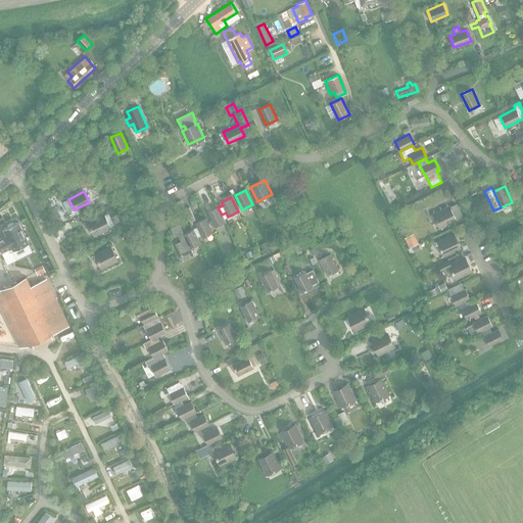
[(463,216),(457,203),(449,206),(456,219),(463,216)]
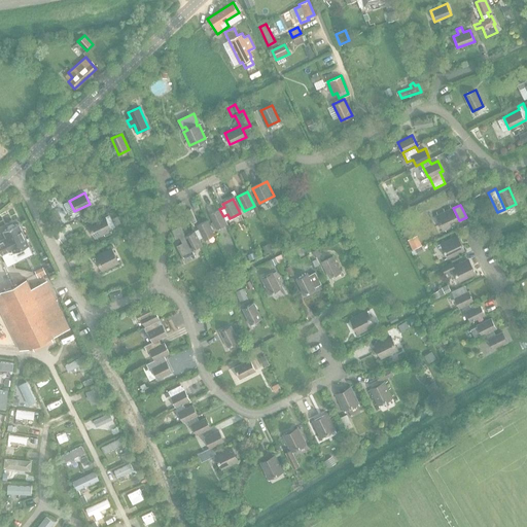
[(437,215),(445,230),(458,222),(451,208),(437,215)]
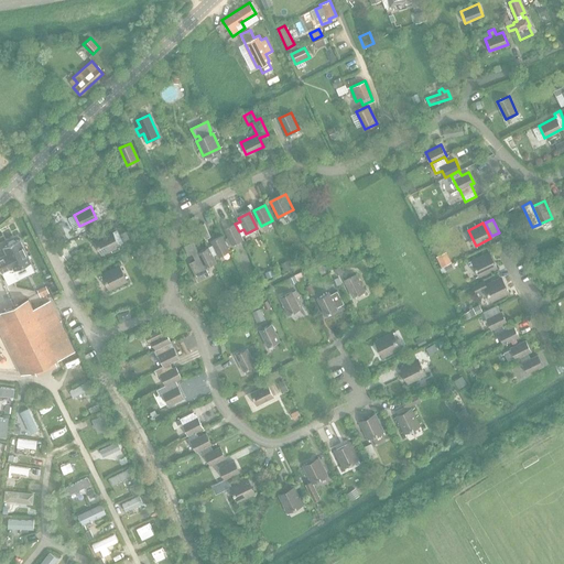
[(242,239),(239,231),(235,224),(225,229),(231,245),(242,239)]
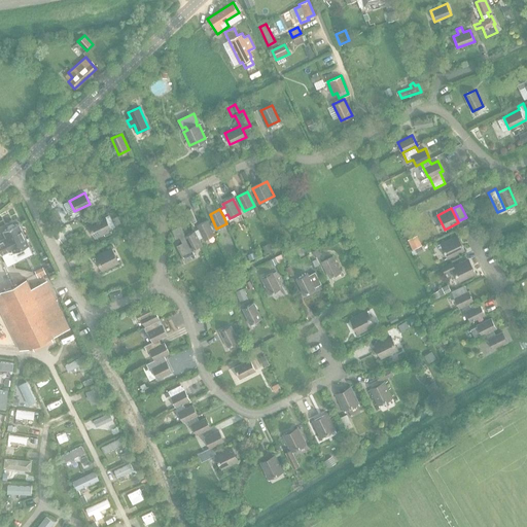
[(103,216),(90,223),(96,238),(110,231),(109,229),(114,226),(108,216),(104,218),(103,216)]
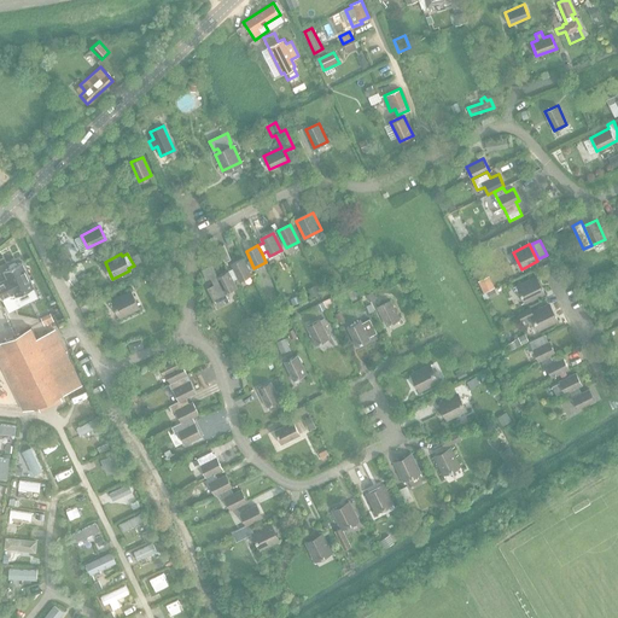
[(231,264),(239,280),(251,275),(243,258),(231,264)]
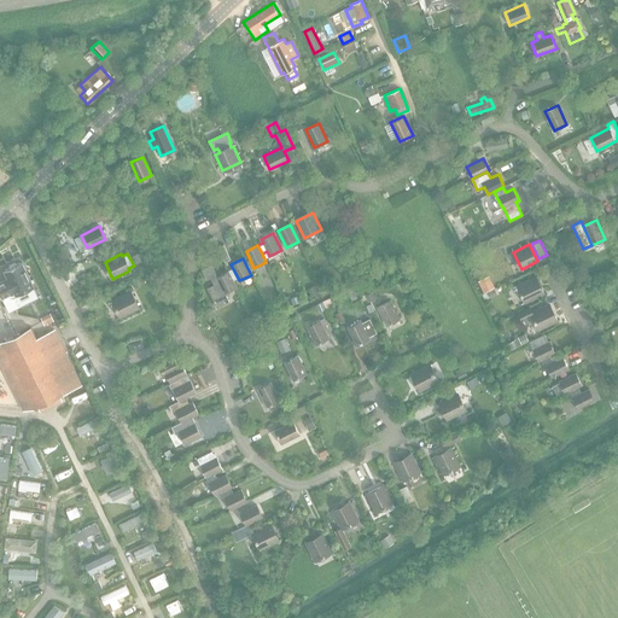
[(16,296),(33,287),(21,262),(16,264),(13,263),(9,266),(7,268),(3,270),(7,279),(3,281),(3,280),(0,281),(0,297),(1,298),(3,298),(9,312),(21,305),(16,296)]
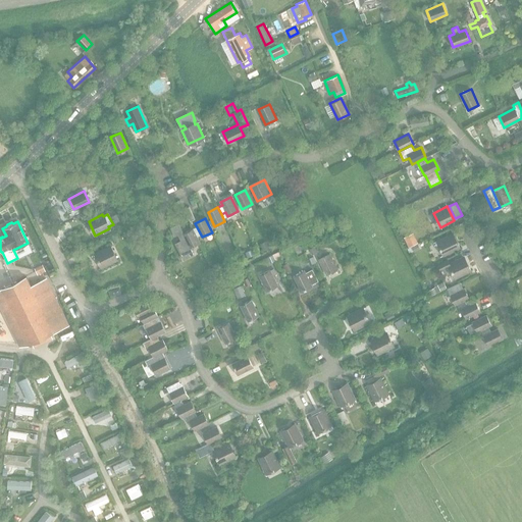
[(193,229),(184,233),(178,223),(169,227),(173,236),(177,235),(180,241),(174,244),(183,260),(194,255),(191,248),(199,243),(193,229)]
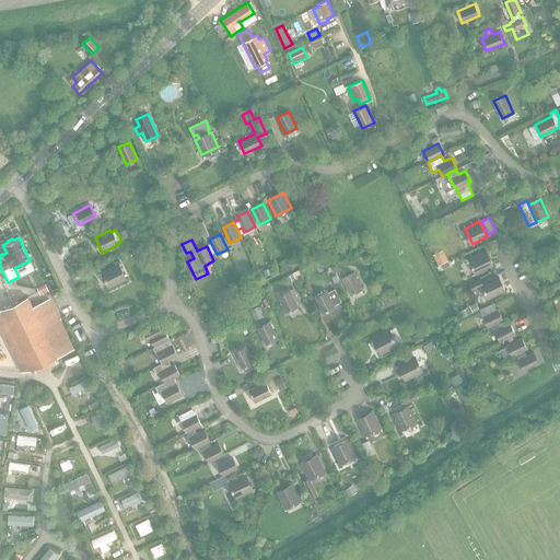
[(432,255),(438,266),(447,260),(443,249),(432,255)]
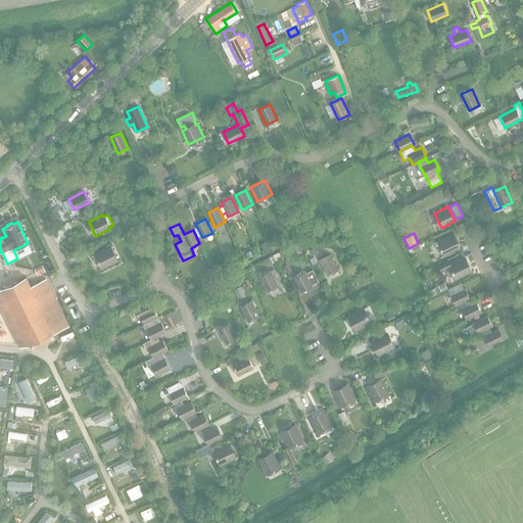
[(438,241),(445,255),(459,249),(452,234),(438,241)]
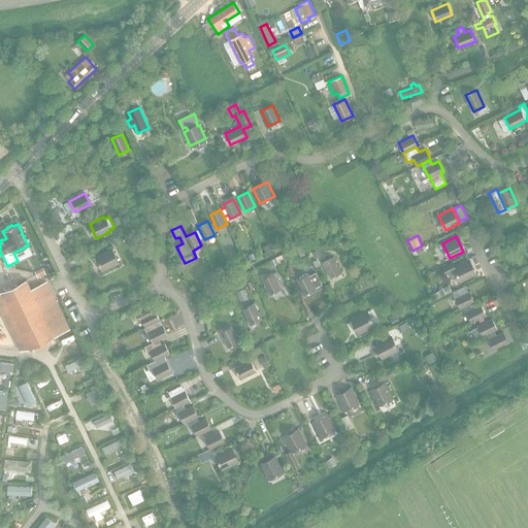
[(96,256),(104,270),(118,264),(109,250),(96,256)]
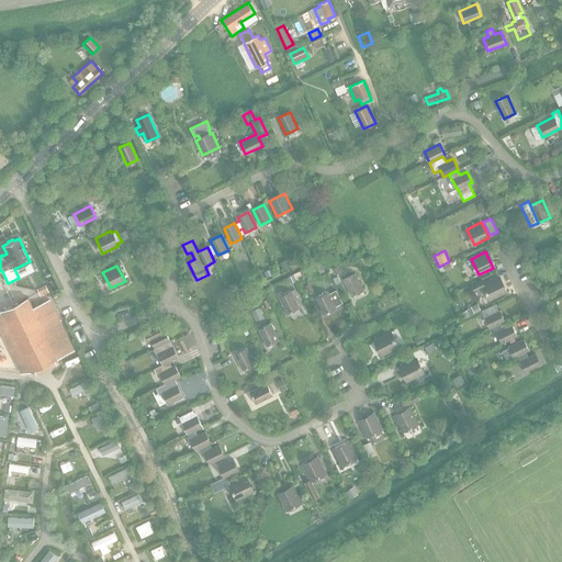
[(343,279),(351,296),(362,290),(355,273),(343,279)]
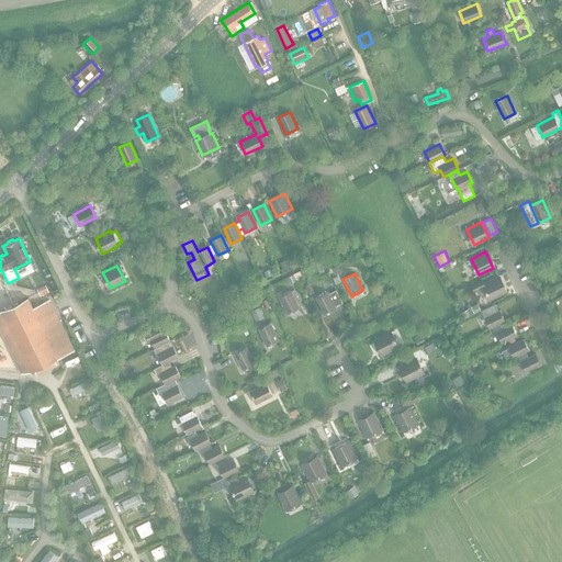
[(491,300),(505,292),(497,277),(483,283),(481,278),(470,283),(474,292),(478,290),(481,295),(487,292),(491,300)]
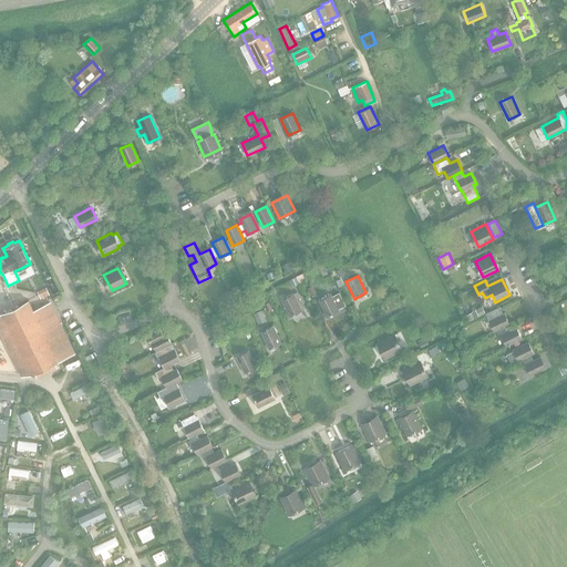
[(281,299),(290,316),(301,310),(294,292),(281,299)]
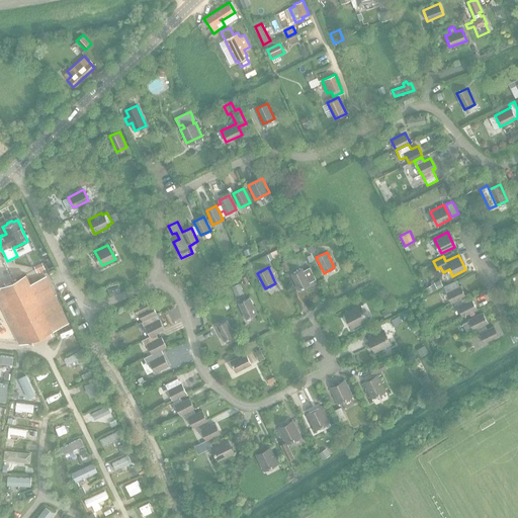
[(291,274),(298,289),(310,284),(301,269),(291,274)]
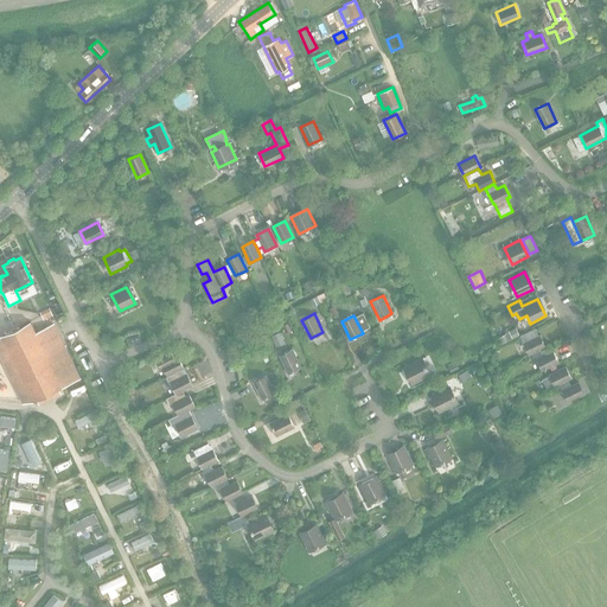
[(1,336),(33,401),(62,387),(31,321),(1,336)]
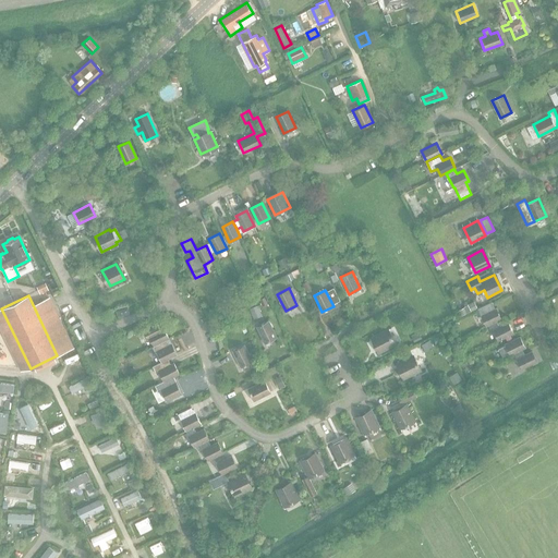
[(477,308),(481,314),(494,307),(492,301),(477,308)]
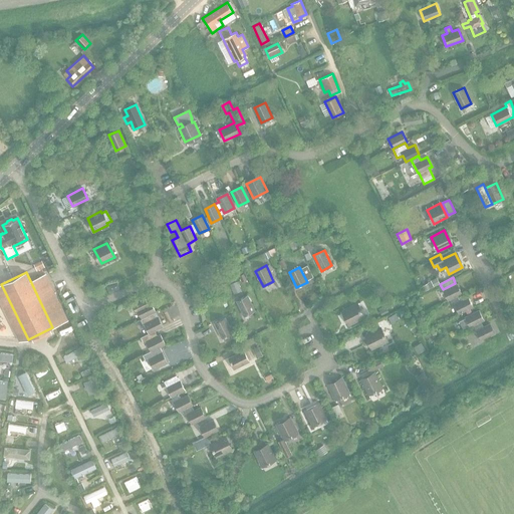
[(453,297),(459,294),(462,293),(457,283),(443,290),(448,300),(453,297)]
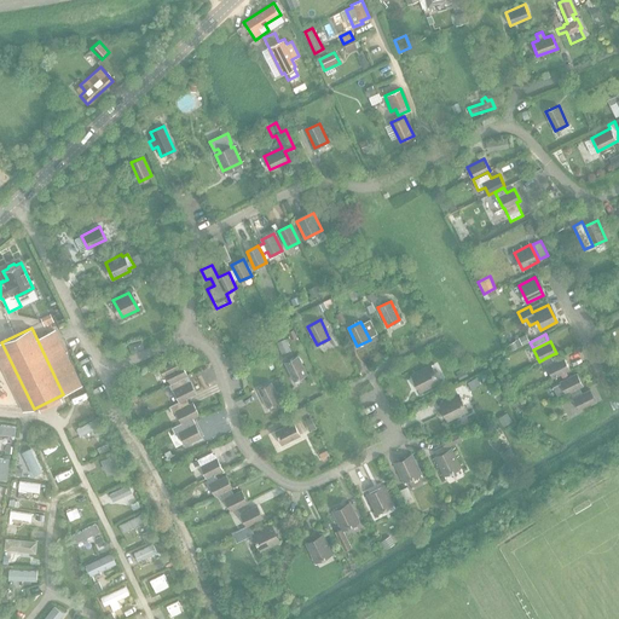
[(285,362),(294,381),(307,374),(298,356),(285,362)]
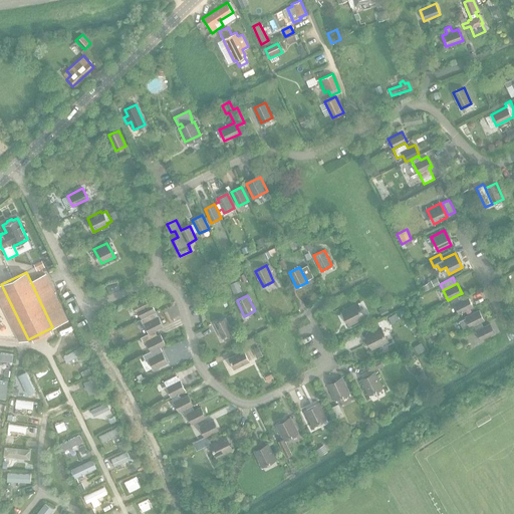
[(459,313),(465,310),(470,308),(473,306),(468,297),(454,304),(459,313)]
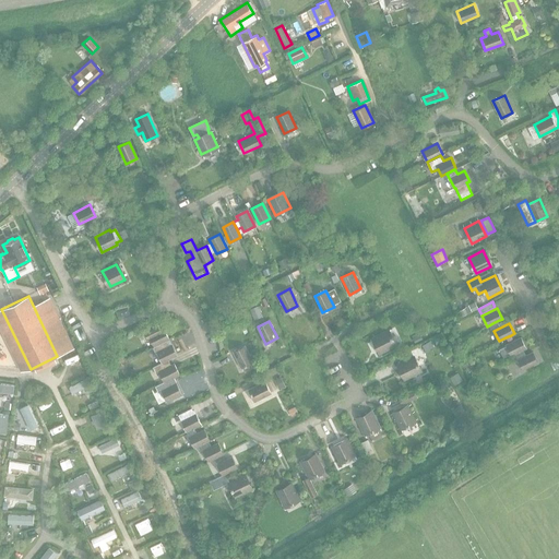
[(149,335),(154,346),(169,339),(164,328),(149,335)]
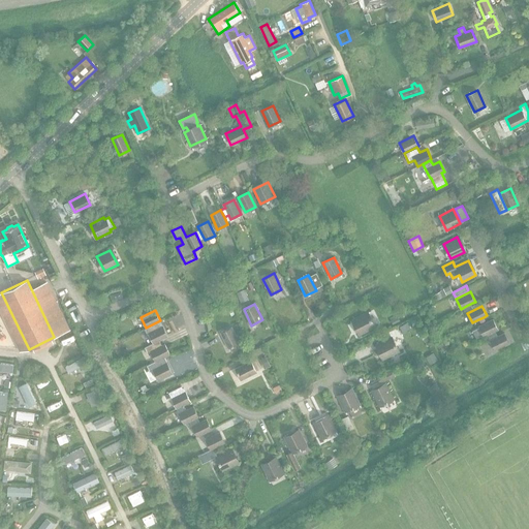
[(352,319),(360,334),(373,328),(366,312),(352,319)]
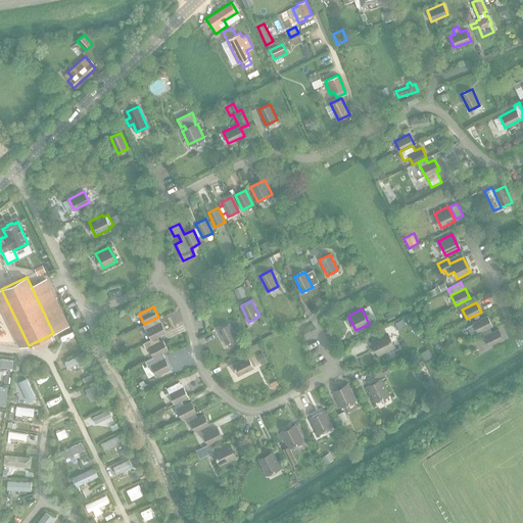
[(477,331),(478,332),(492,326),(487,316),(473,323),(467,327),(470,334),(477,331)]
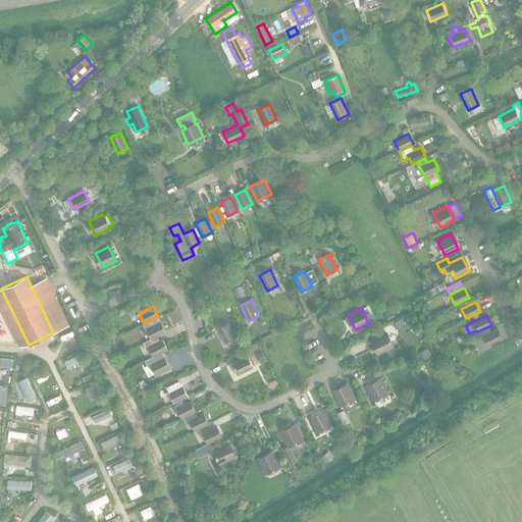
[(151,338),(156,336),(165,331),(160,322),(146,328),(151,338)]
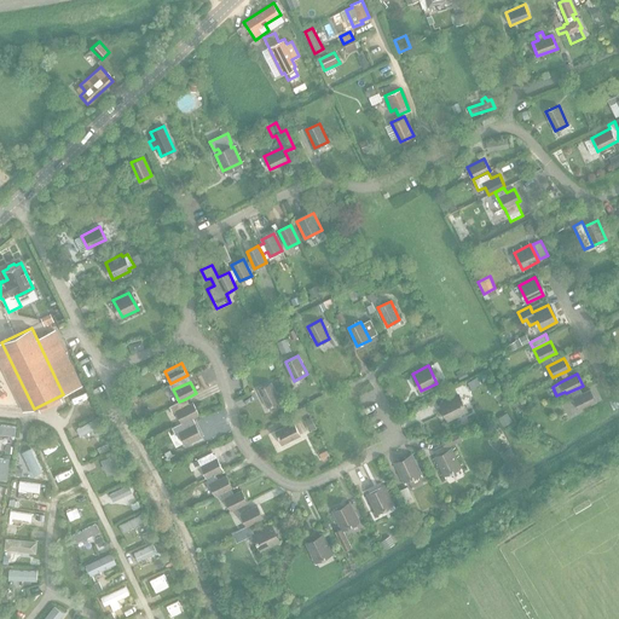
[(259,388),(267,408),(281,400),(271,382),(259,388)]
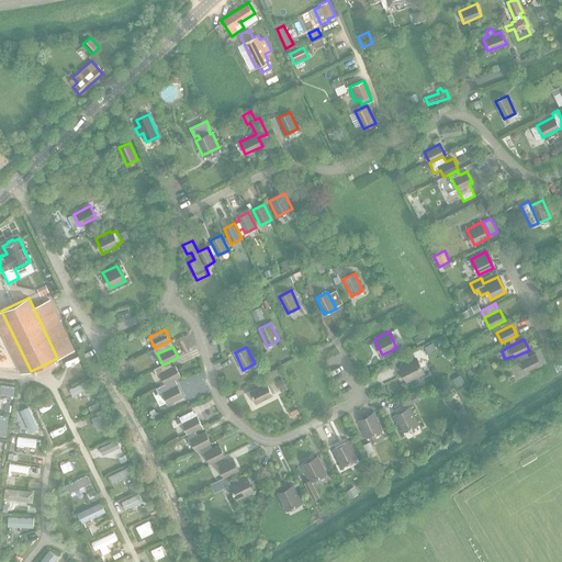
[(520,361),(526,372),(541,364),(536,353),(520,361)]
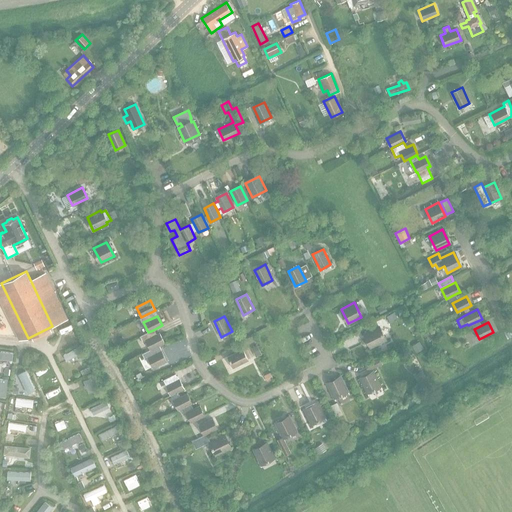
[(364,333),(371,347),(385,341),(378,327),(364,333)]
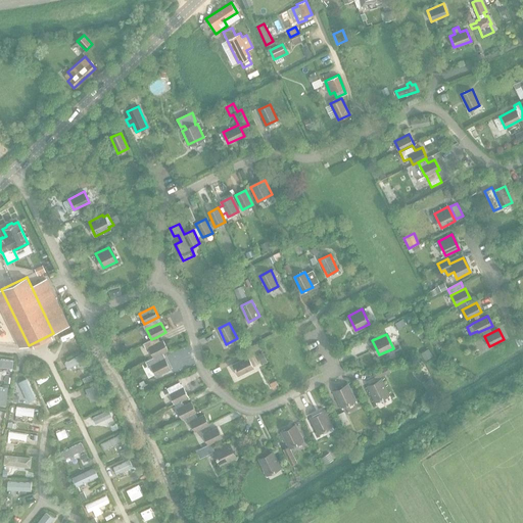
[(153,357),(158,354),(168,350),(162,340),(159,342),(156,337),(151,339),(143,343),(146,351),(149,349),(153,357)]
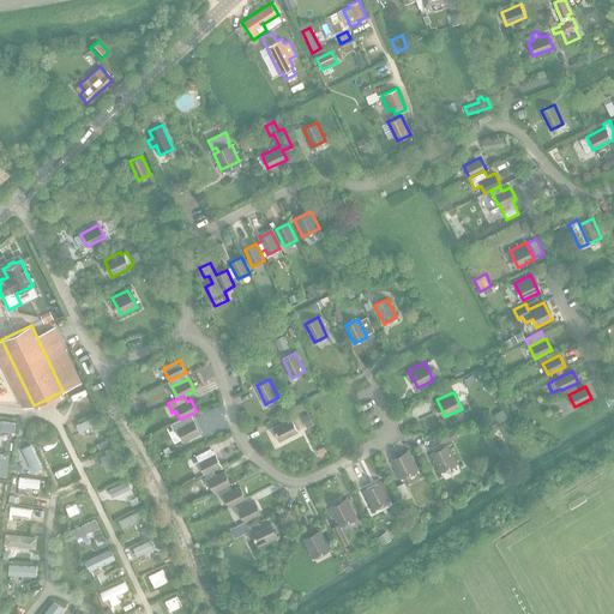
[(79,433),(98,422),(95,415),(76,425),(79,433)]
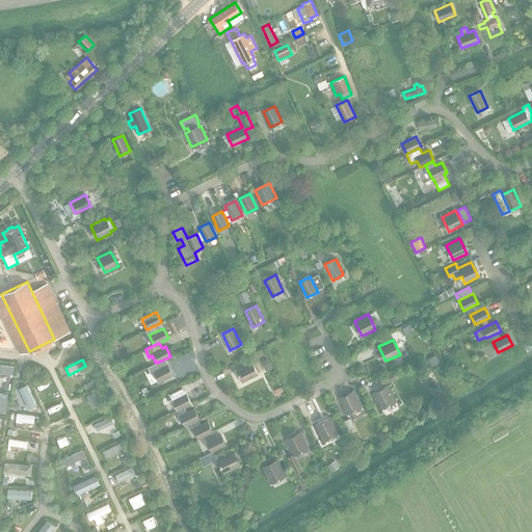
[(161,361),(156,363),(151,366),(158,381),(173,374),(167,365),(163,367),(161,361)]
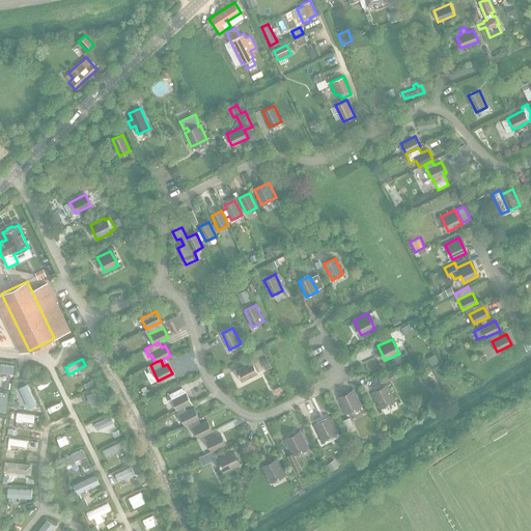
[(235,370),(242,381),(257,373),(252,362),(235,370)]
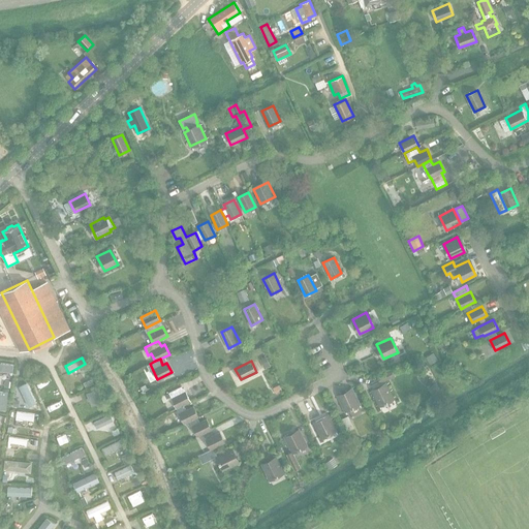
[(0,370),(10,372),(11,365),(0,363),(0,370)]
